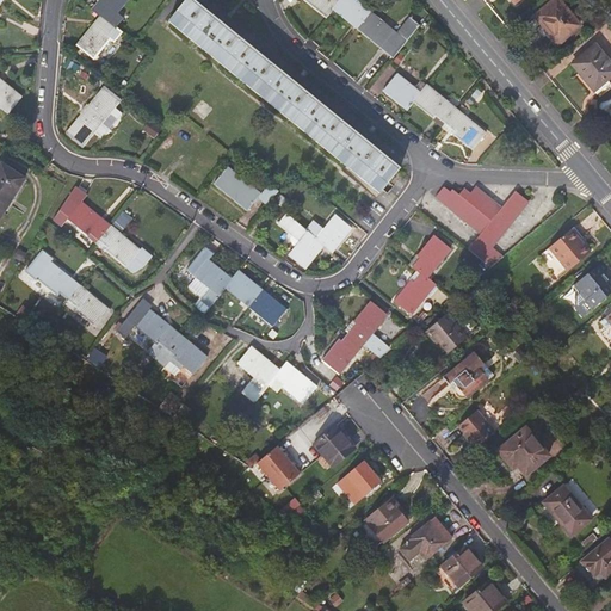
[(103,0),(94,11),(103,17),(111,24),(129,0),(103,0)]
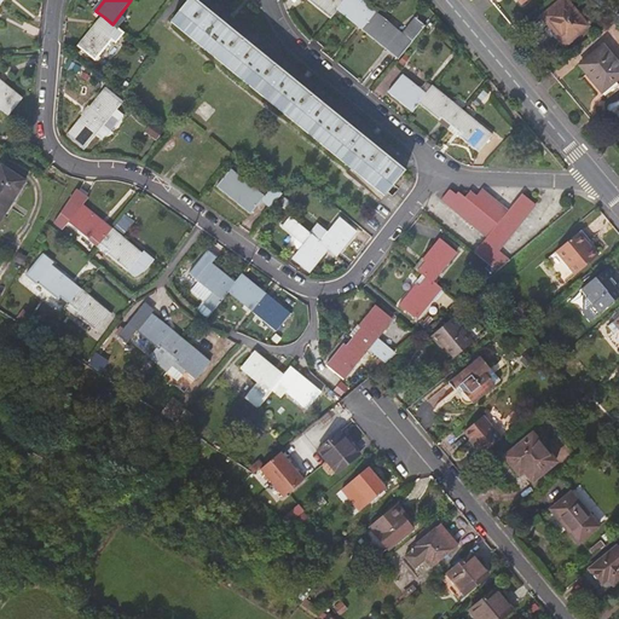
[(386,195),(406,169),(382,150),(346,121),(311,93),(277,65),(239,35),(208,10),(196,0),(190,0),(173,22),(386,195)]
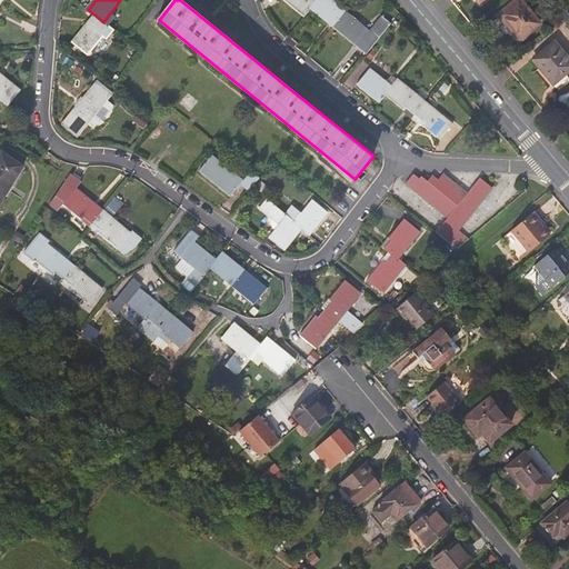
[(282,0),(305,17),(310,9),(317,1),(316,0),(282,0)]
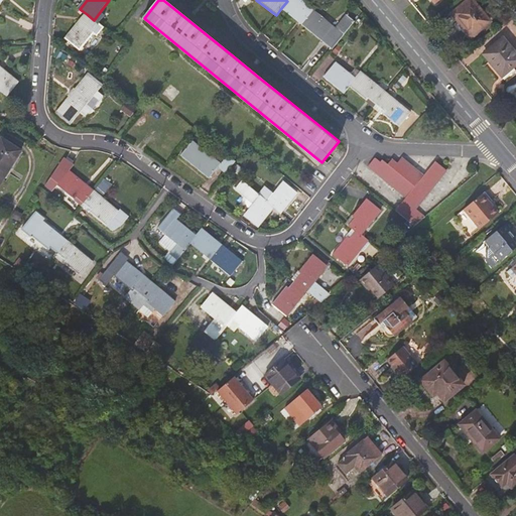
[(312,9),(300,0),(287,0),(287,1),(281,8),(301,24),(312,9)]
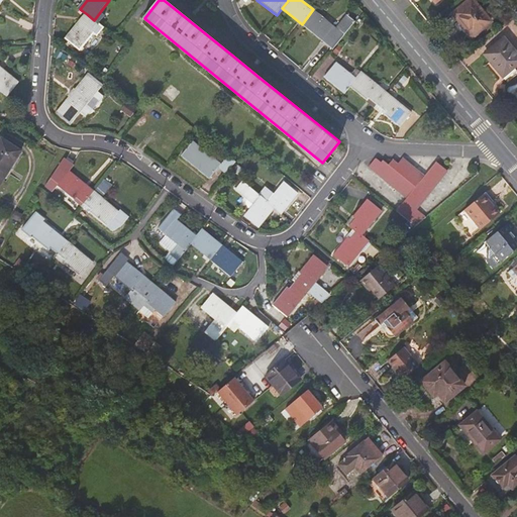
[(455,14),(461,22),(464,21),(477,36),(479,35),(478,33),(491,22),(473,0),(455,14)]
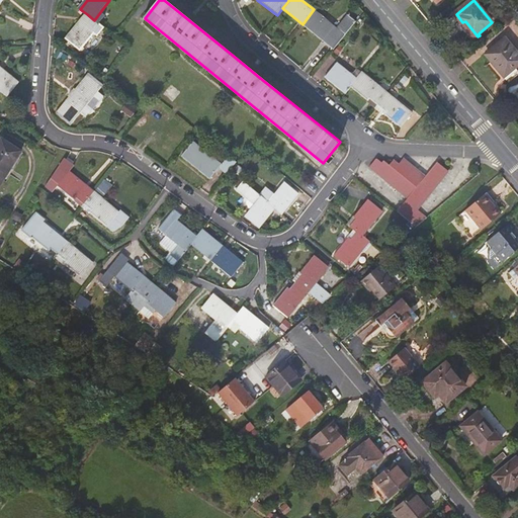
[(333,24),(314,9),(303,24),(322,39),(333,24)]
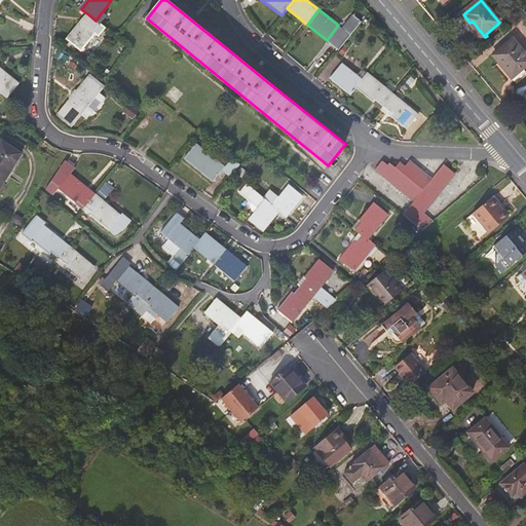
[(83,52),(104,27),(96,21),(88,14),(69,40),(83,52)]
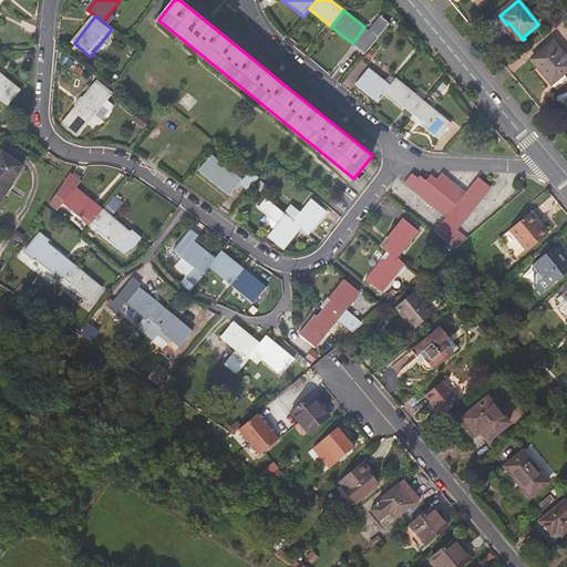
[(518,43),(523,40),(509,23),(506,24),(503,28),(507,34),(513,41),(516,43),(518,43)]
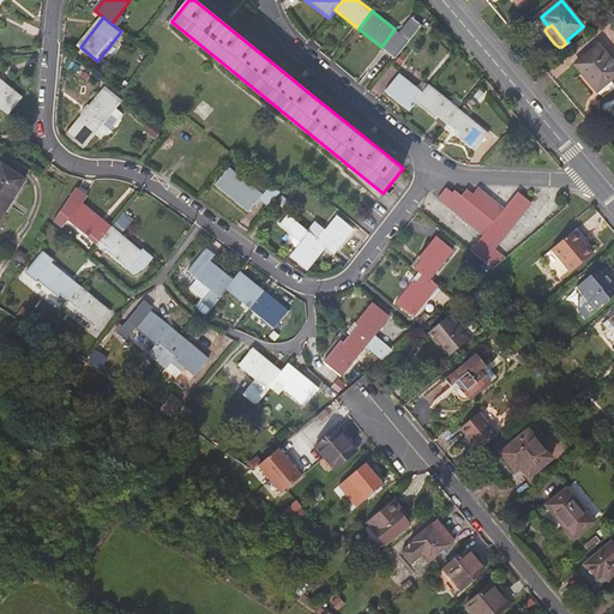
[(577,66),(584,74),(599,91),(612,80),(613,78),(613,62),(600,47),(577,66)]
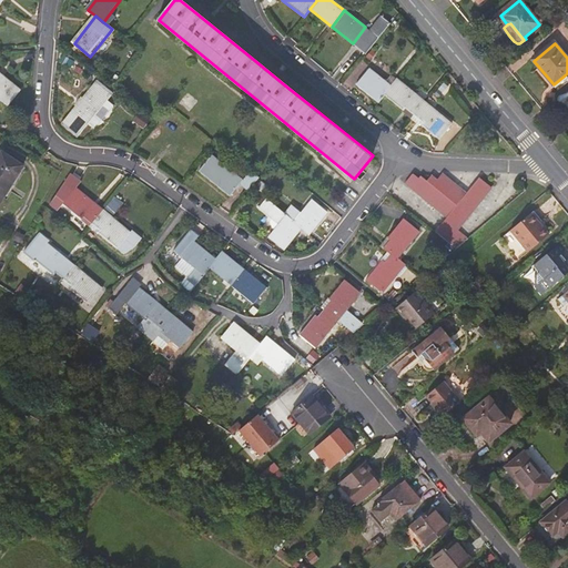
[(356,84),(378,103),(385,94),(397,79),(391,73),(384,82),(368,69),(356,84)]
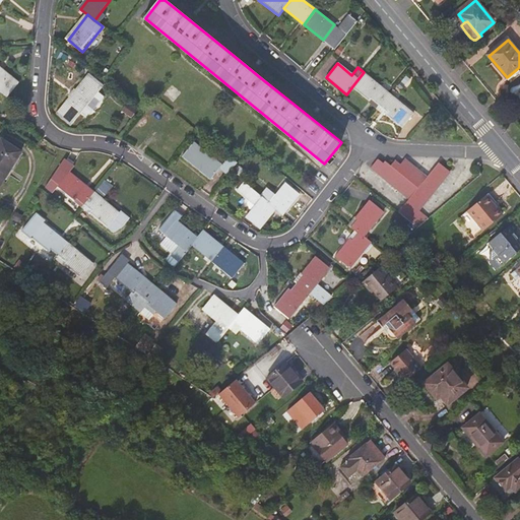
[(519,71),(519,70),(518,68),(507,77),(495,63),(492,66),(507,83),(519,71)]
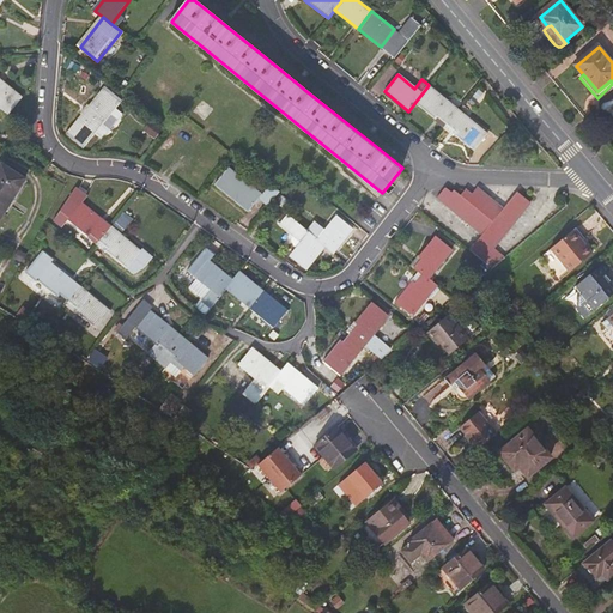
[(23,97),(0,78),(0,105),(2,108),(10,114),(23,97)]
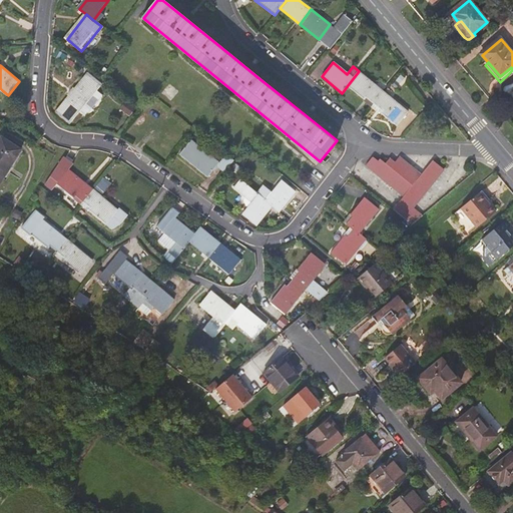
[(90,71),(58,112),(71,123),(104,82),(90,71)]
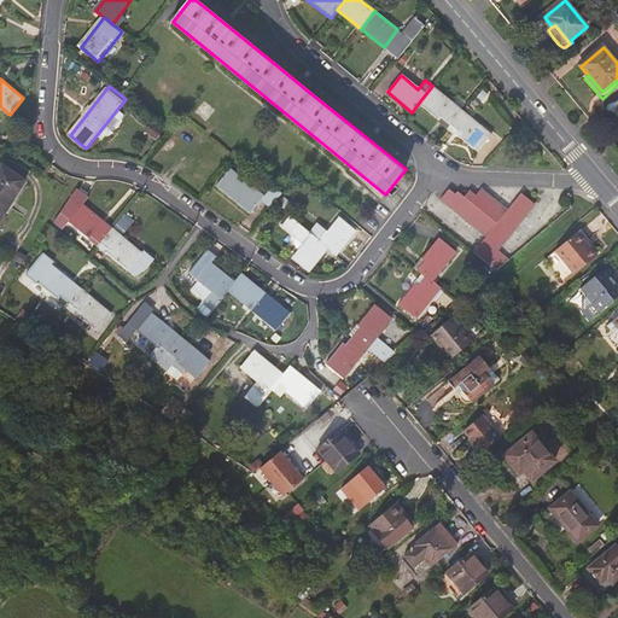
[(419,103),(448,127),(461,110),(432,86),(419,103)]
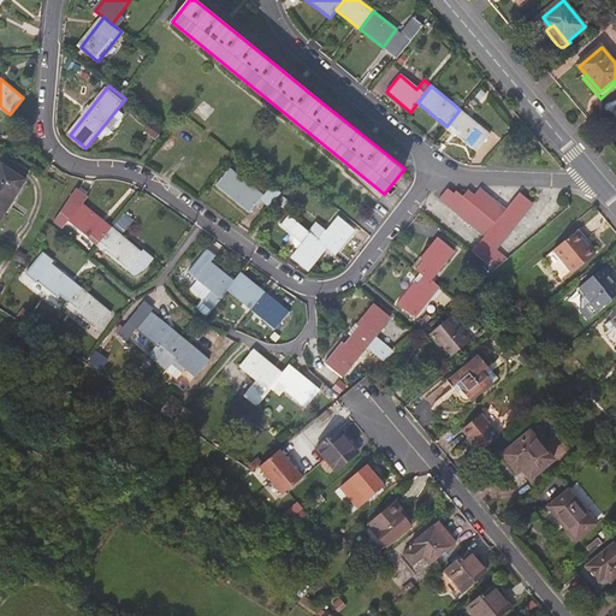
[(490,134),(460,110),(446,126),(477,152),(490,134)]
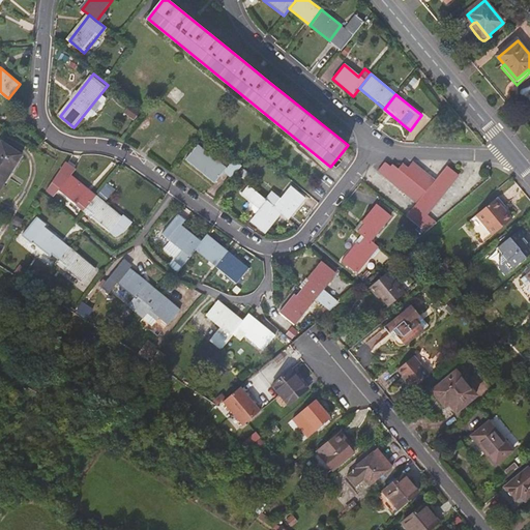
[(5,143),(0,150),(0,194),(0,195),(26,156),(5,143)]
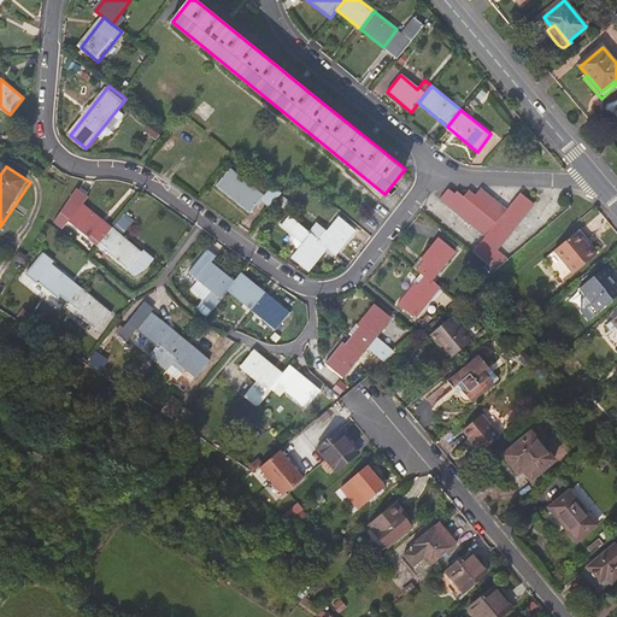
[(276,203),(283,193),(272,184),(264,194),(231,169),(218,186),(251,211),(262,199),(272,207),(276,203)]
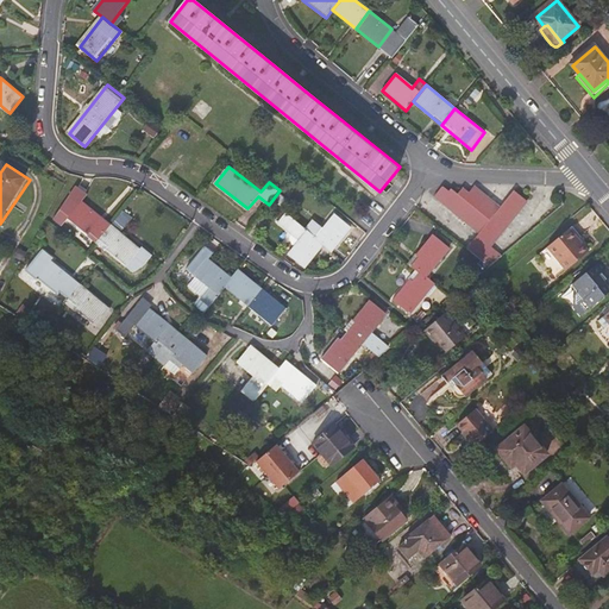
[(68,219),(98,243),(112,225),(82,201),(88,194),(76,186),(54,219),(62,225),(68,219)]
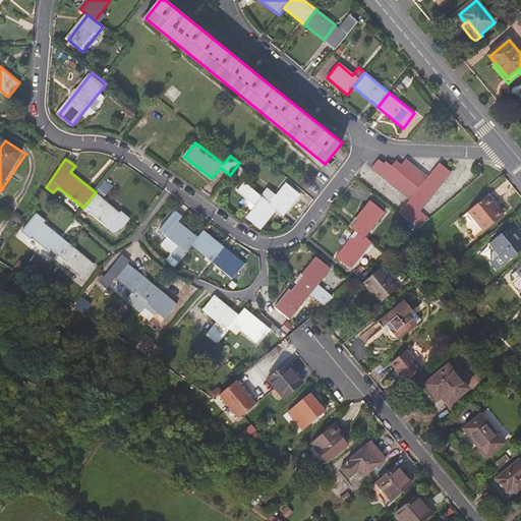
[(399,213),(407,220),(420,204),(422,206),(450,172),(439,163),(427,178),(406,161),(401,167),(395,163),(392,167),(386,162),(383,165),(377,161),(370,168),(410,199),(399,213)]
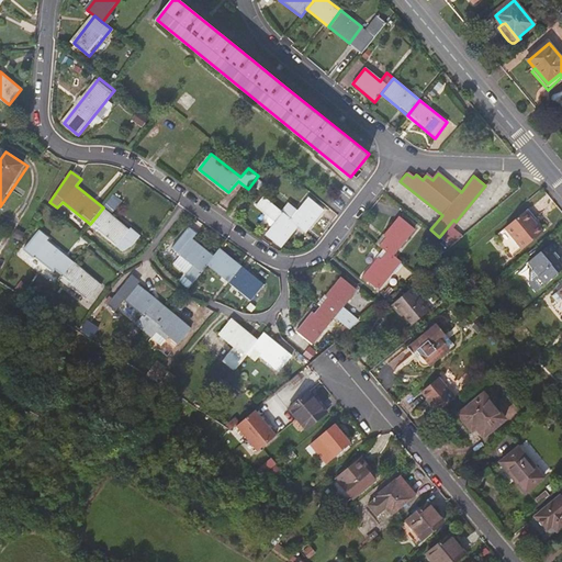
[(282,246),(300,224),(293,218),(266,197),(259,206),(278,222),(268,235),(282,246)]
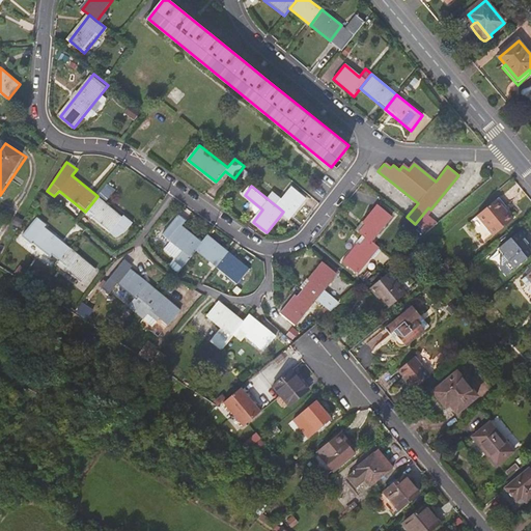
[(294,186),(277,206),(283,212),(290,218),(308,196),(294,186)]
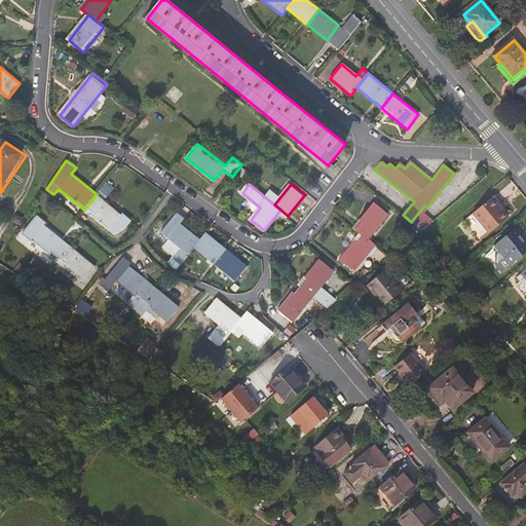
[(121,214),(97,194),(84,210),(109,229),(115,234),(124,228),(132,219),(122,212),(121,214)]
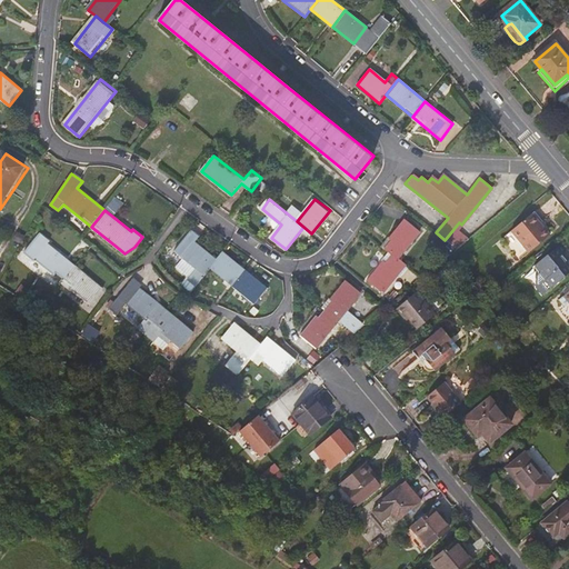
[(548,236),(535,220),(530,215),(501,239),(519,260),(548,236)]
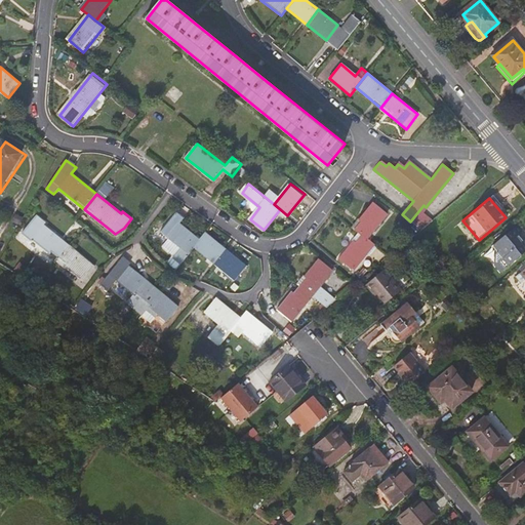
[(371,202),(351,228),(359,234),(366,240),(387,213),(371,202)]
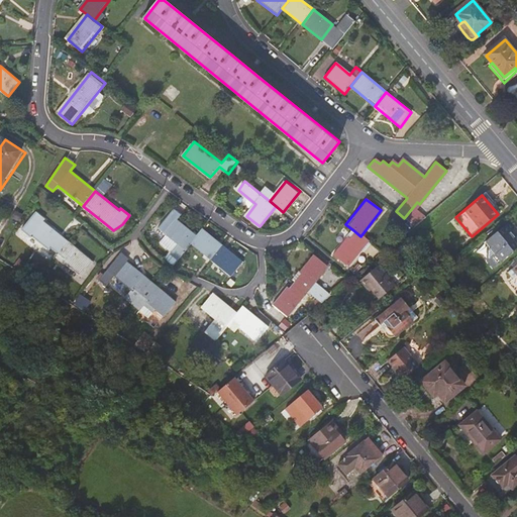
[(159,228),(187,250),(192,243),(198,236),(178,220),(181,215),(175,209),(159,228)]
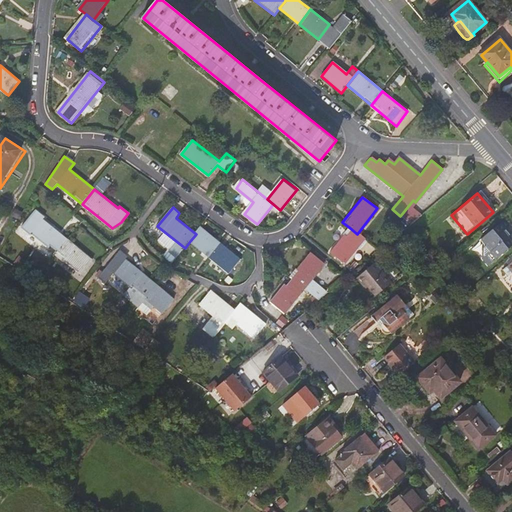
[(489,266),(511,245),(511,242),(503,232),(506,230),(509,227),(504,220),(479,240),(484,246),(483,247),(483,259),(489,266)]
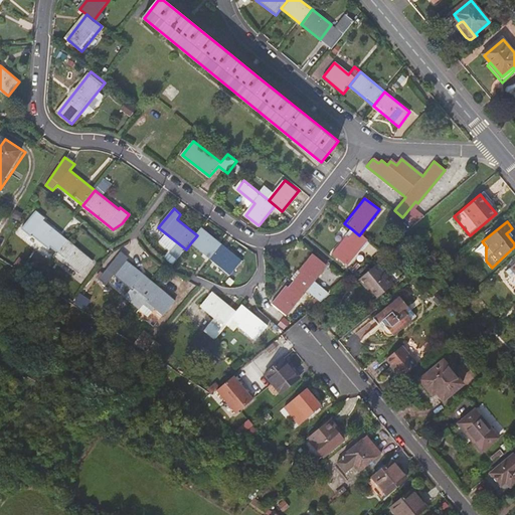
[(32,236),(57,256),(69,242),(44,222),(32,236)]
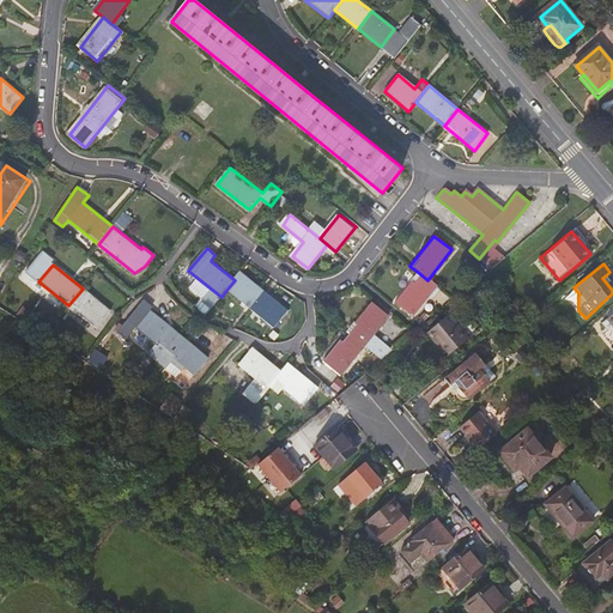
[(228,289),(252,307),(265,291),(241,272),(235,280),(228,289)]
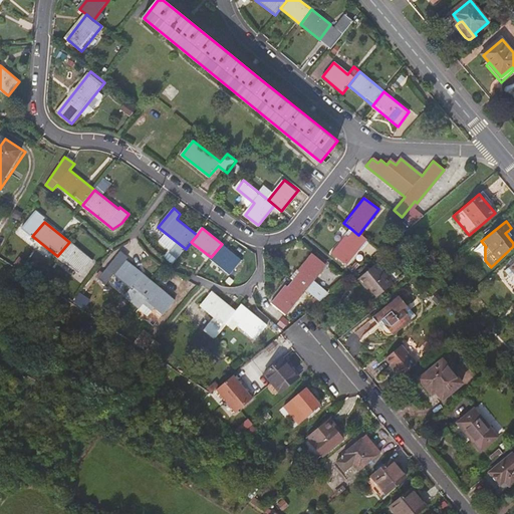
[(346,264),(365,240),(358,235),(351,229),(332,253),(346,264)]
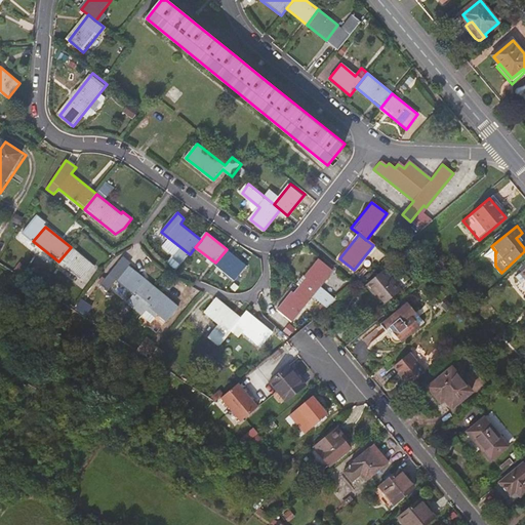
[(524,242),(519,236),(516,238),(524,248),(524,242)]
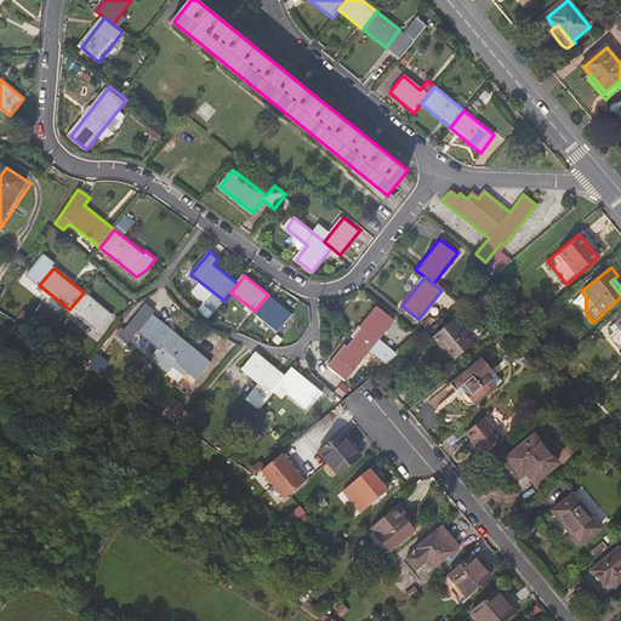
[(112,315),(84,292),(69,309),(97,332),(112,315)]
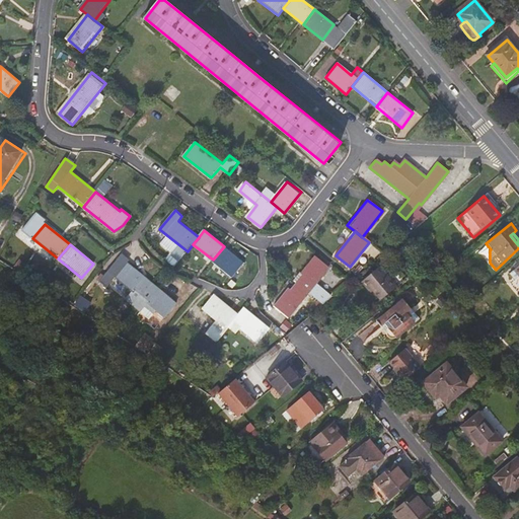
[(243,262),(224,246),(213,260),(232,276),(243,262)]
